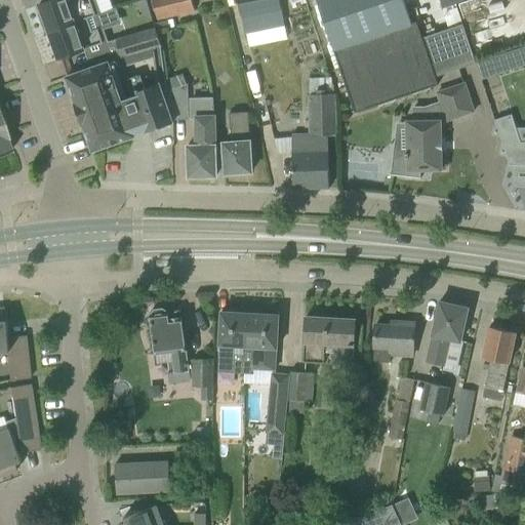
[(90,0),(71,0),(67,1),(66,0),(51,0),(39,4),(43,17),(39,18),(43,32),(48,31),(48,32),(87,18),(95,15),(90,0)]
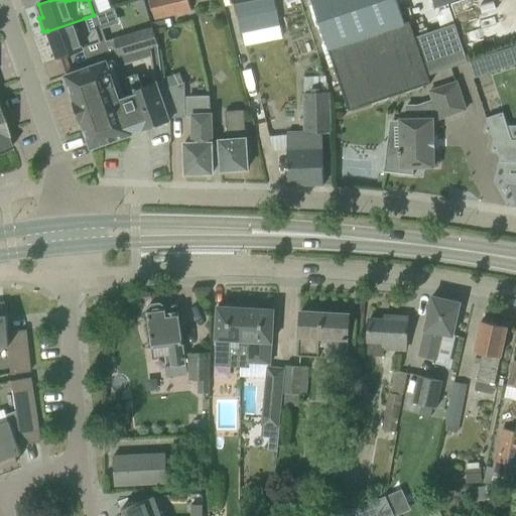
[(148,0),(154,21),(190,13),(186,0),(148,0)]
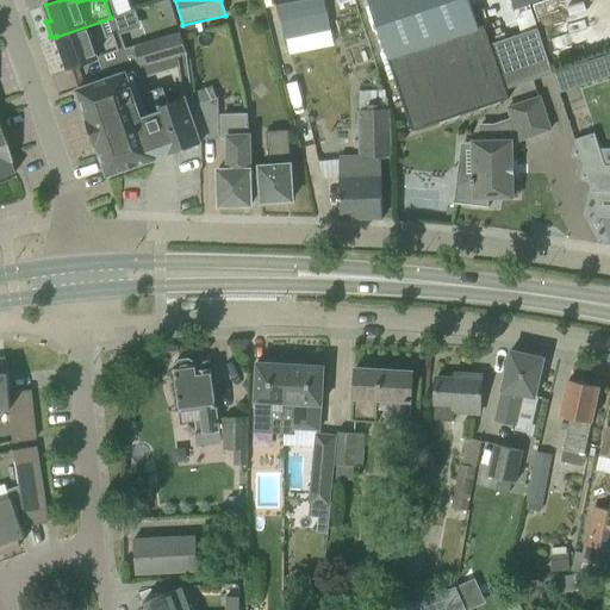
[(543,47),(537,29),(490,44),(484,25),(478,27),(468,0),(367,0),(412,131),(508,99),(505,89),(552,74),(548,63),(543,47)]
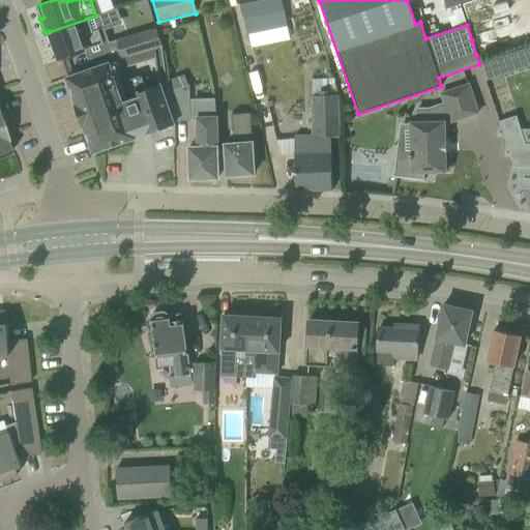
[(286,26),(283,8),(242,17),(246,34),(286,26)]
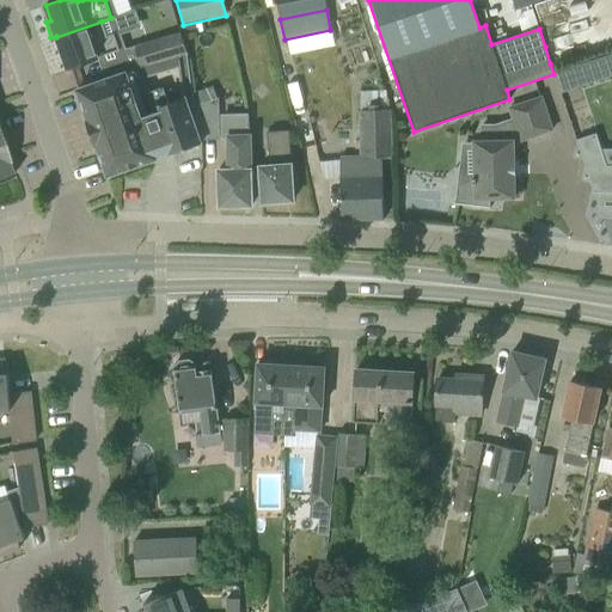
[(120,50),(114,34),(108,36),(102,22),(56,37),(68,68),(98,59),(98,57),(120,50)]
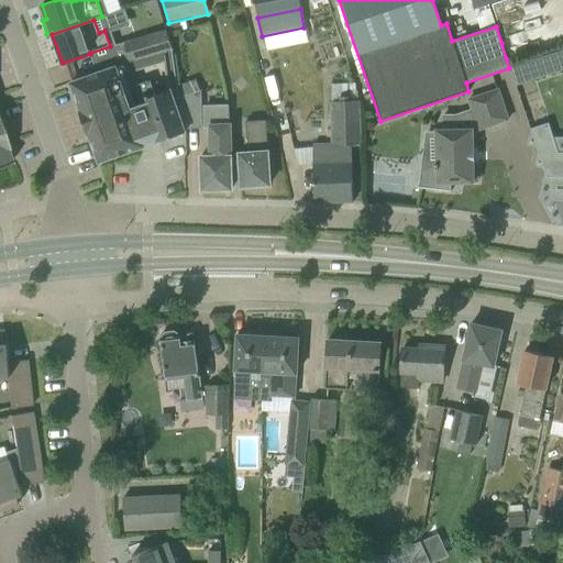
[(172,50),(166,31),(125,42),(132,62),(172,50)]
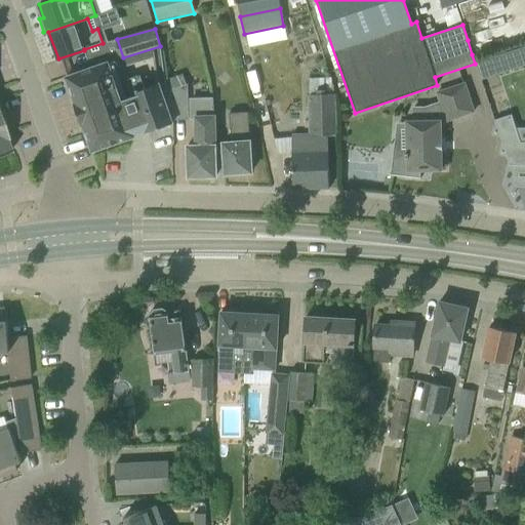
[(171,119),(163,92),(166,91),(160,46),(123,57),(117,59),(120,68),(153,58),(156,84),(144,88),(139,75),(125,80),(125,81),(116,84),(108,62),(66,77),(74,101),(73,102),(82,127),(83,127),(91,151),(133,136),(133,135),(145,131),(145,132),(172,123),(171,119)]
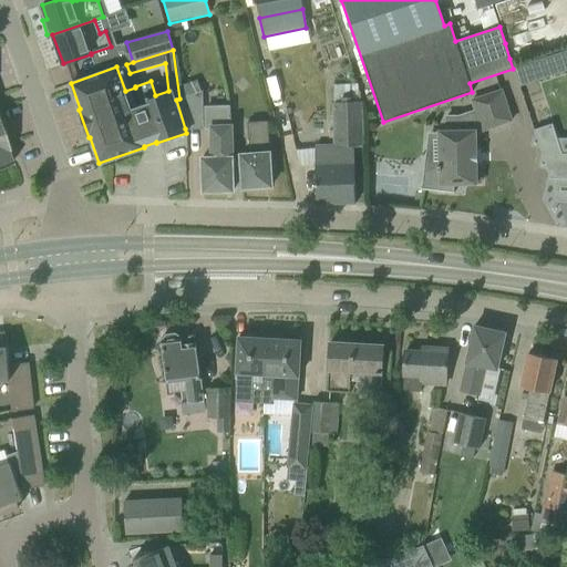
[(566,50),(513,69),(518,86),(566,70),(566,50)]
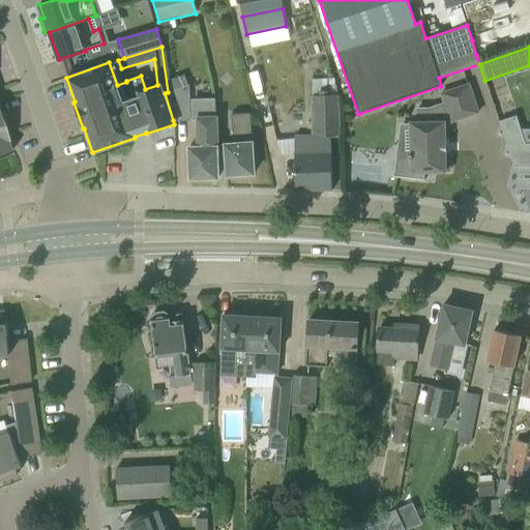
[(396,162),(394,176),(393,176),(393,177),(424,180),(424,179),(423,179),(424,172),(449,172),(448,152),(445,152),(444,121),(450,120),(450,122),(478,113),(469,84),(441,93),(444,104),(429,109),(417,109),(417,122),(410,122),(411,156),(401,156),(396,162)]
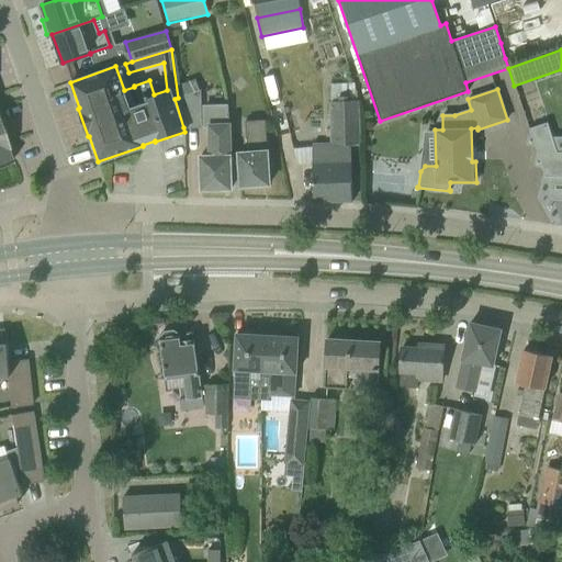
[(201,126),(200,94),(178,101),(178,98),(175,99),(183,127),(201,126)]
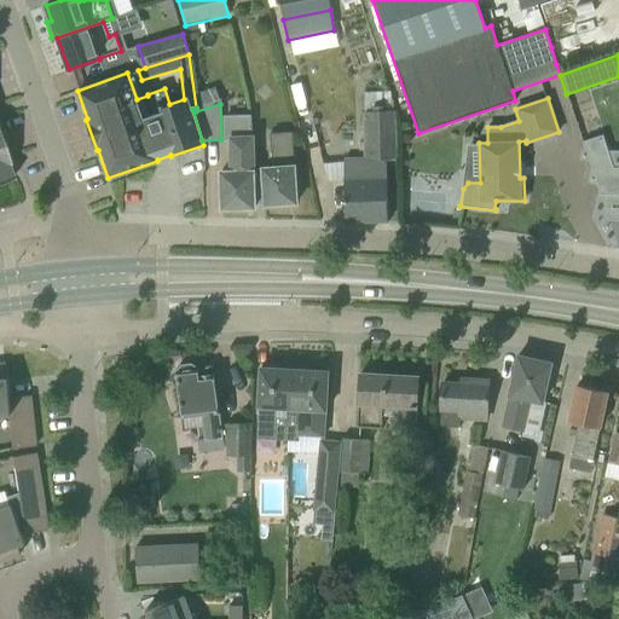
[(345,179),(345,223),(388,221),(386,160),(397,160),(397,136),(395,110),(364,111),(365,158),(345,160),(345,179)]
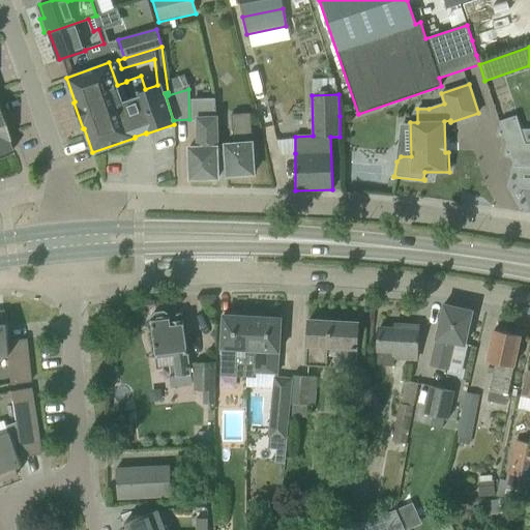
[(217,178),(216,117),(214,117),(214,98),(192,99),(192,120),(198,120),(198,147),(188,147),(189,179),(217,178)]
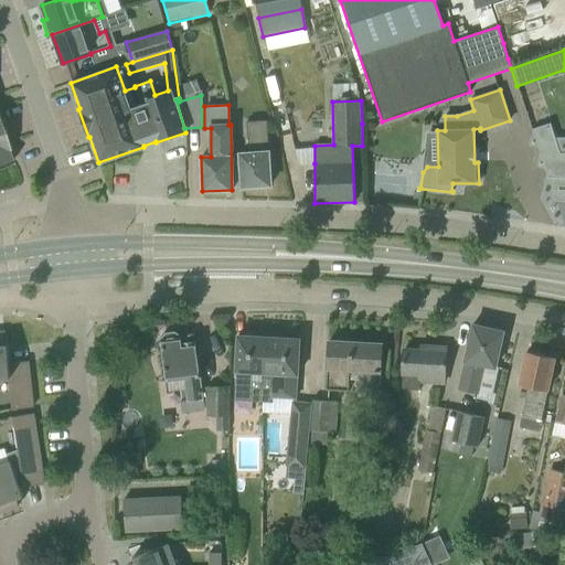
[(241,164),(242,187),(270,185),(269,163),(267,120),(247,123),(248,153),(240,153),(241,164)]
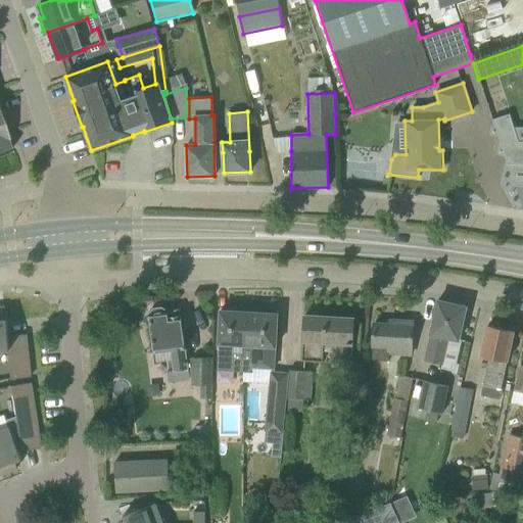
[(509,114),(492,120),(507,164),(508,164),(522,164),(522,141),(518,142),(514,128),(509,114)]
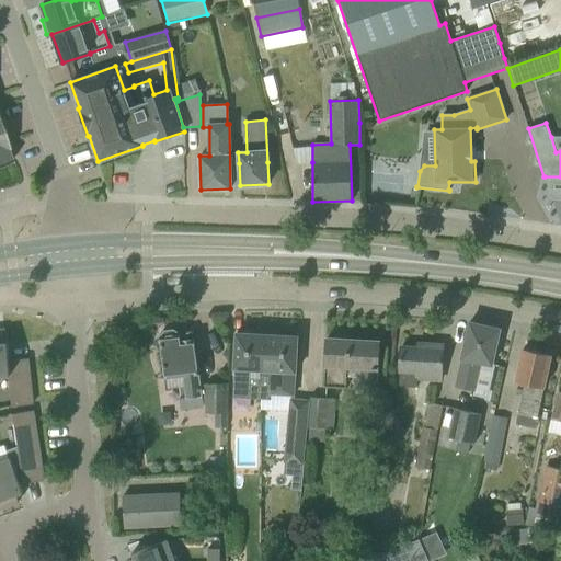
[(0,165),(10,162),(6,150),(9,149),(2,130),(0,125),(0,165)]
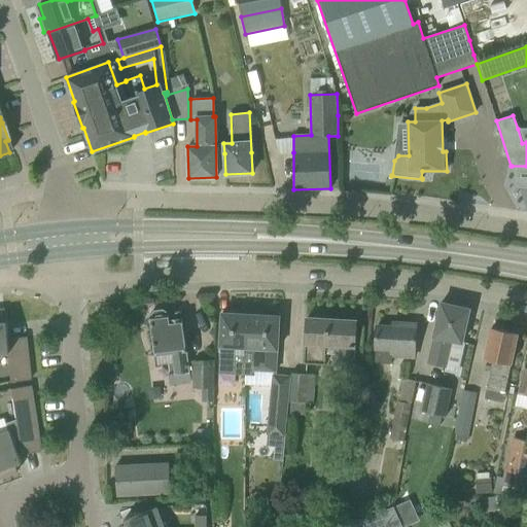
[(428,363),(446,367),(451,341),(462,344),(464,329),(469,310),(441,303),(436,323),(428,363)]
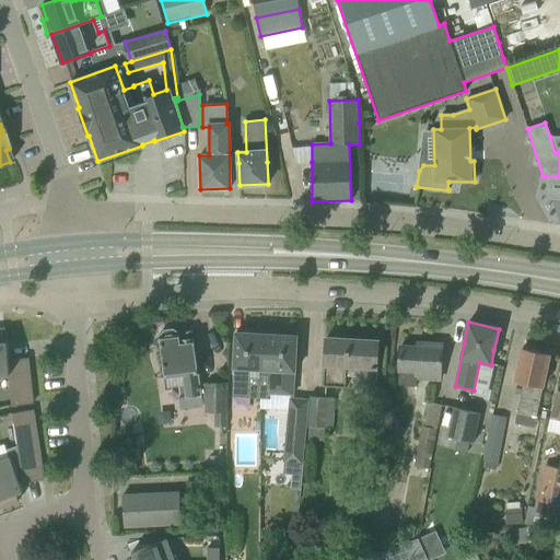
[(4,329),(0,329),(0,375),(8,375),(12,406),(32,404),(27,358),(8,360),(4,329)]
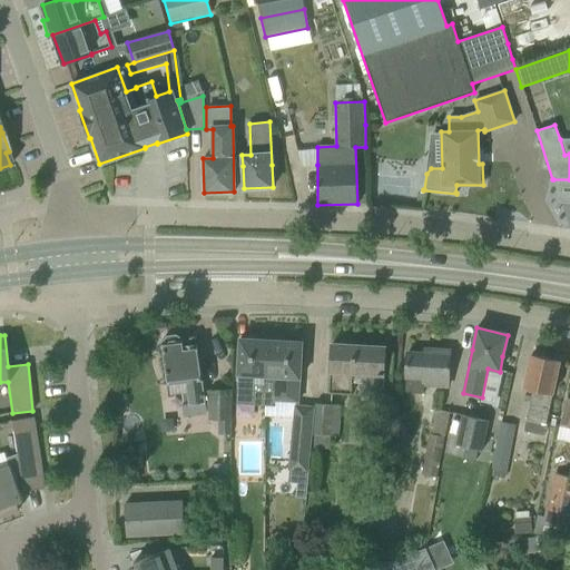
[(204,400),(198,359),(197,344),(182,346),(182,337),(176,335),(168,336),(165,341),(163,341),(165,363),(168,385),(186,383),(187,392),(182,393),(184,403),(204,400)]
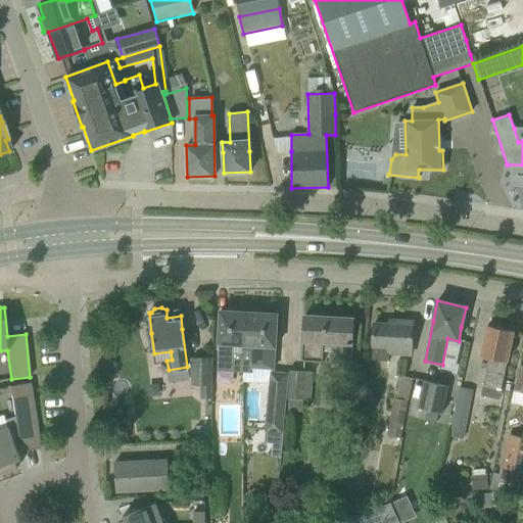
[(242,345),(244,312),(220,311),(217,371),(232,372),(233,345),(242,345)]
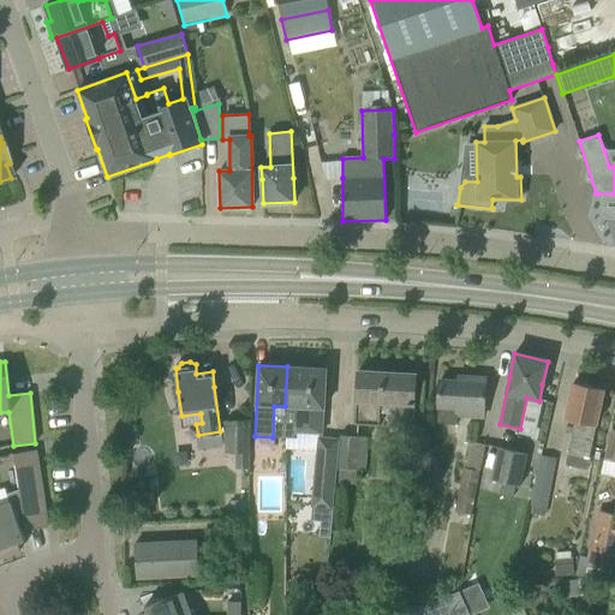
[(326,369),(287,366),(285,406),(298,407),(297,433),(321,434),(323,408),(324,393),(326,369)]
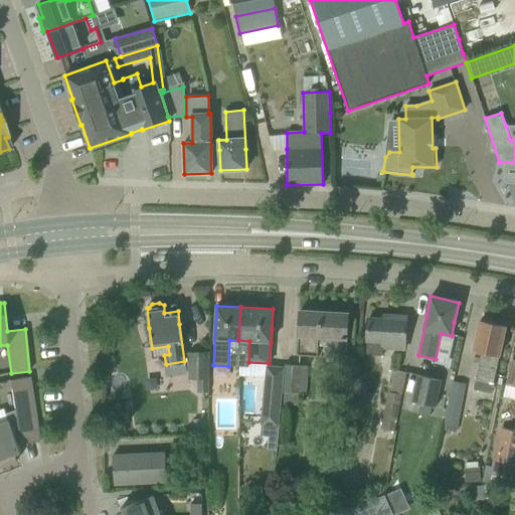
[(297,355),(317,356),(318,345),(330,346),(329,359),(345,360),(347,334),(348,314),(300,311),(297,355)]
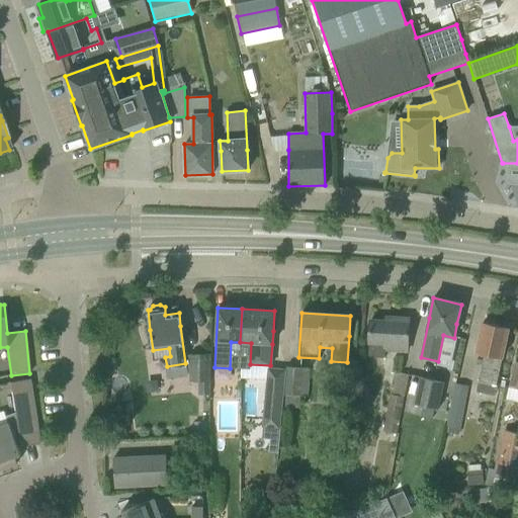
[(394,318),(394,322),(370,321),(368,341),(368,356),(384,357),(385,350),(407,351),(409,319),(394,318)]
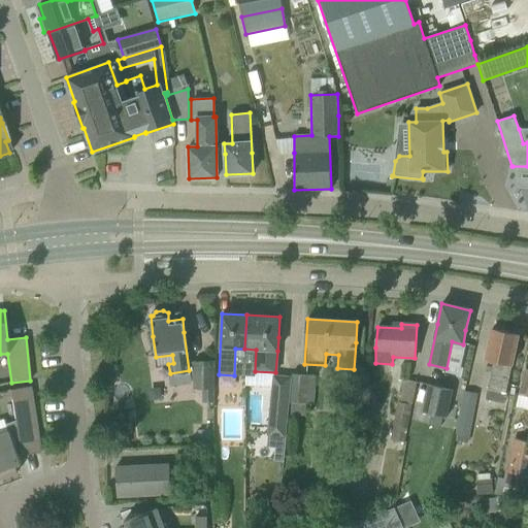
[(493,361),(486,400),(499,402),(501,392),(505,393),(518,334),(492,329),(486,359),(493,361)]
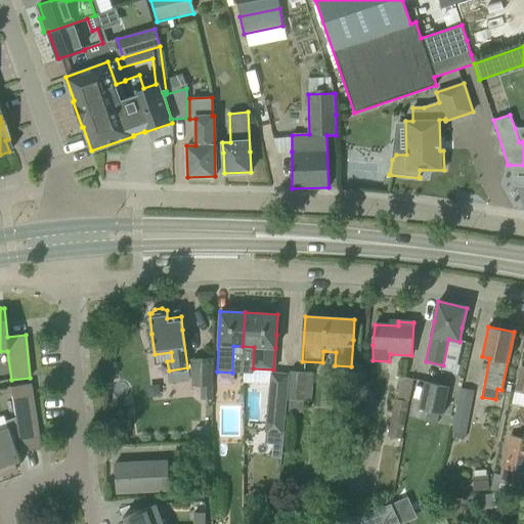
[(201,399),(212,399),(213,358),(192,358),(191,386),(201,386),(201,399)]
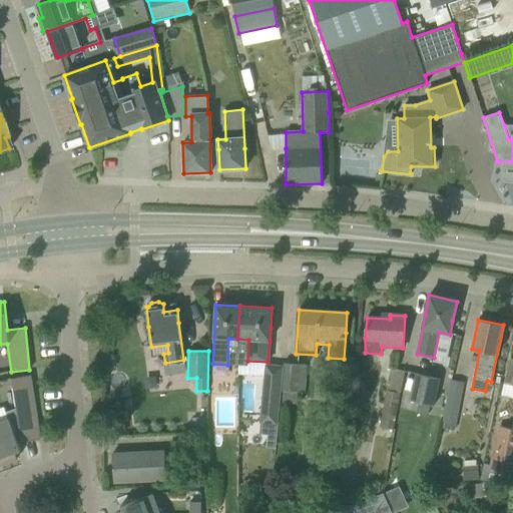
[(512,358),(510,358),(504,382),(512,384),(512,358)]
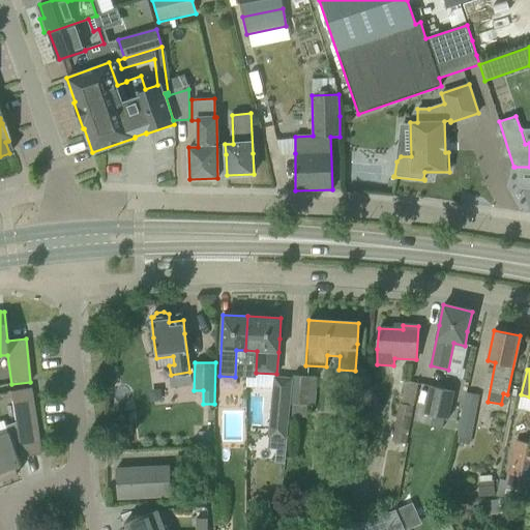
[(315,406),(317,378),(293,377),(291,396),(290,410),(292,410),(291,418),(305,419),(305,405),(315,406)]
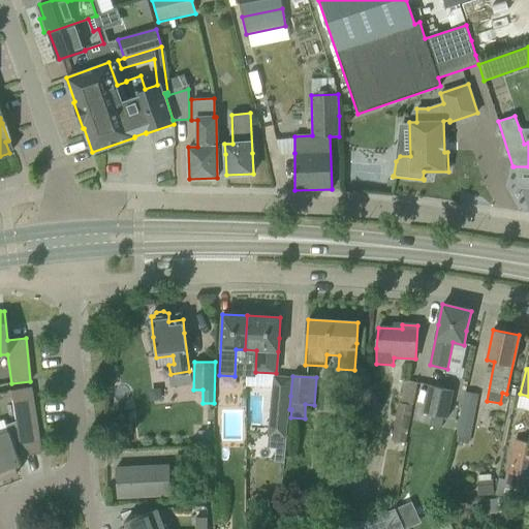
[(428,385),(423,413),(448,418),(455,391),(428,385)]
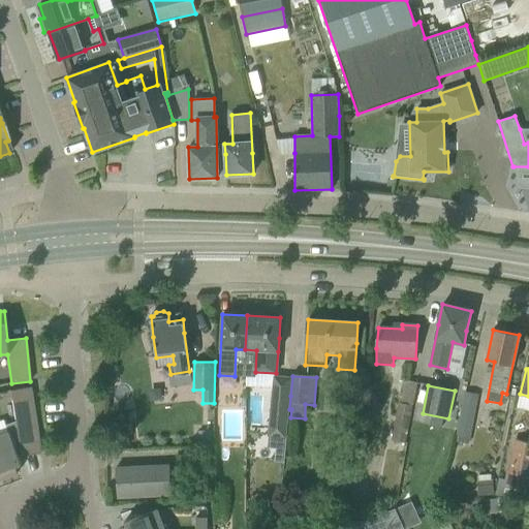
[(8,434),(0,436),(0,477),(0,479),(18,473),(16,467),(22,465),(13,444),(20,442),(22,456),(40,454),(31,387),(11,390),(17,421),(5,425),(8,434)]
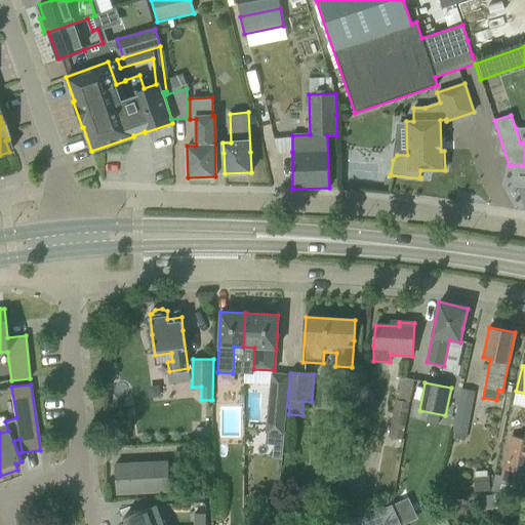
[(453,431),(467,434),(475,392),(461,390),(453,431)]
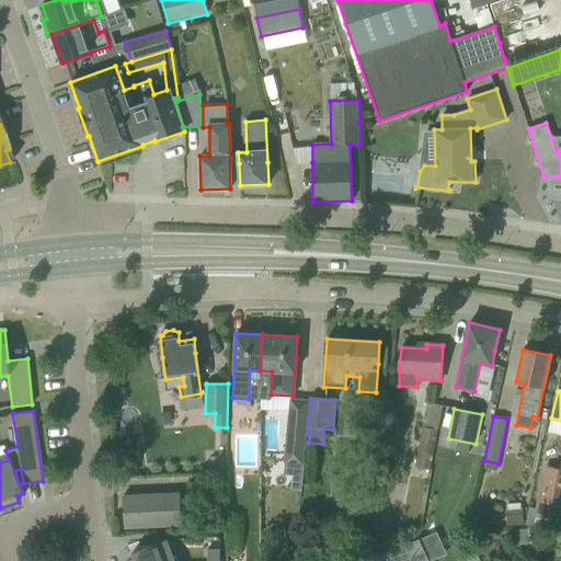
[(307,434),(308,420),(287,418),(283,462),(304,464),(307,434)]
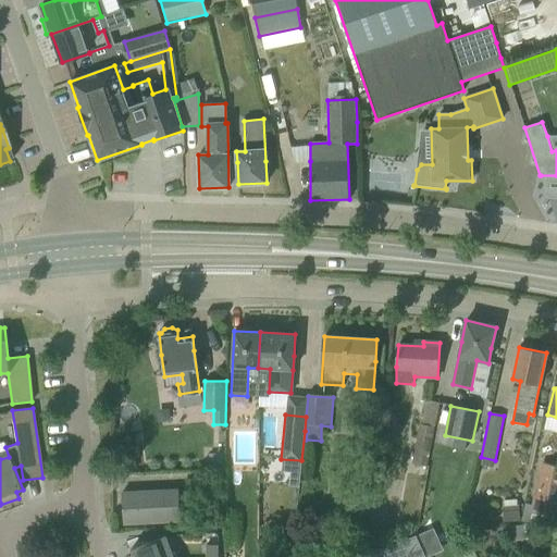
[(412,463),(426,466),(433,426),(419,424),(412,463)]
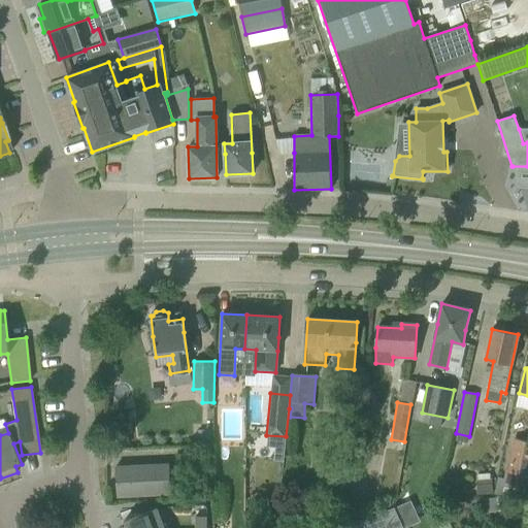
[(199,429),(196,442),(207,446),(210,432),(199,429)]
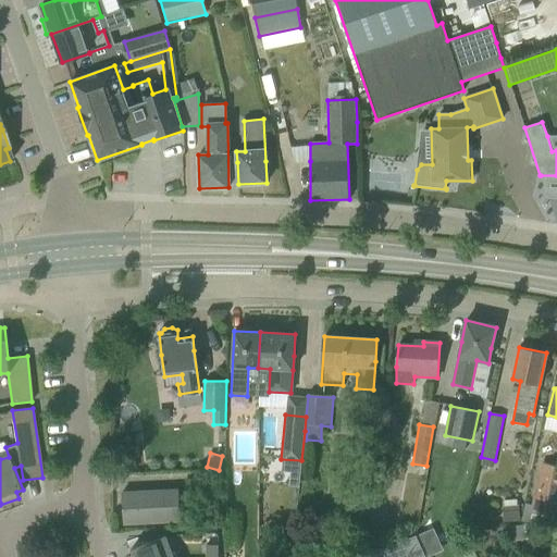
[(532,510),(554,516),(556,503),(556,466),(543,463),(532,510)]
